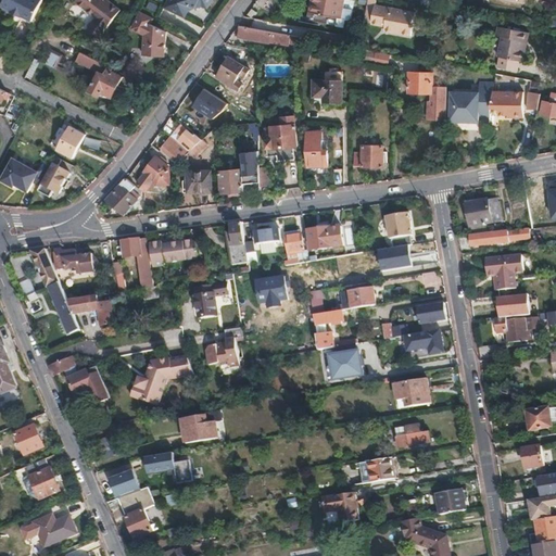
[(3,0),(2,4),(12,10),(11,11),(22,16),(23,15),(33,20),(41,0),(3,0)]
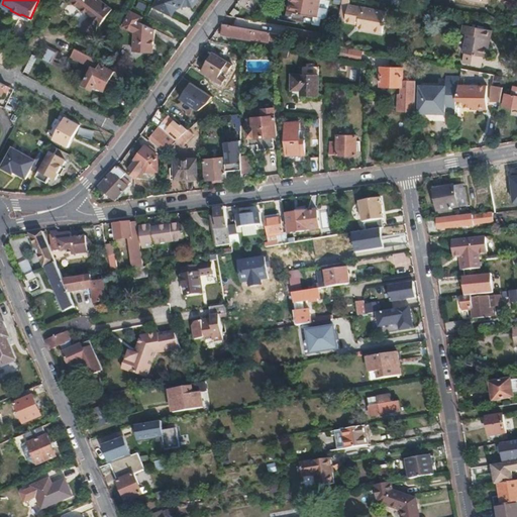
[(70,0),(69,2),(88,16),(90,18),(88,21),(83,28),(92,35),(112,9),(100,0),(70,0)]
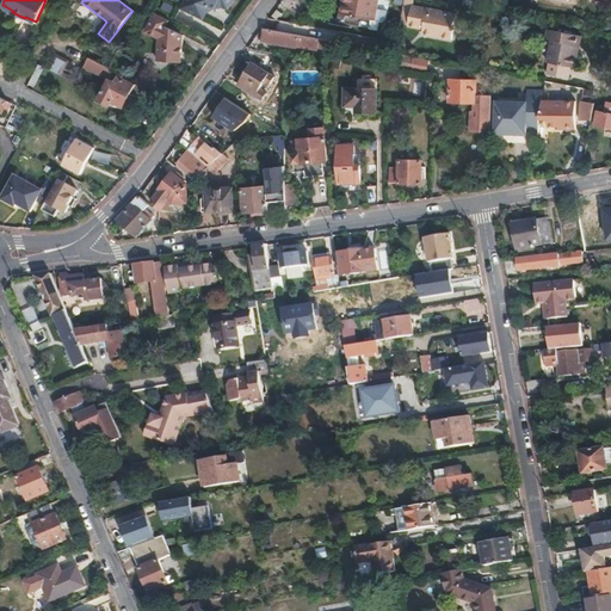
[(185,0),(183,6),(202,16),(205,10),(207,7),(209,5),(214,7),(216,6),(220,5),(222,5),(223,5),(226,5),(226,6),(230,0),(185,0)]
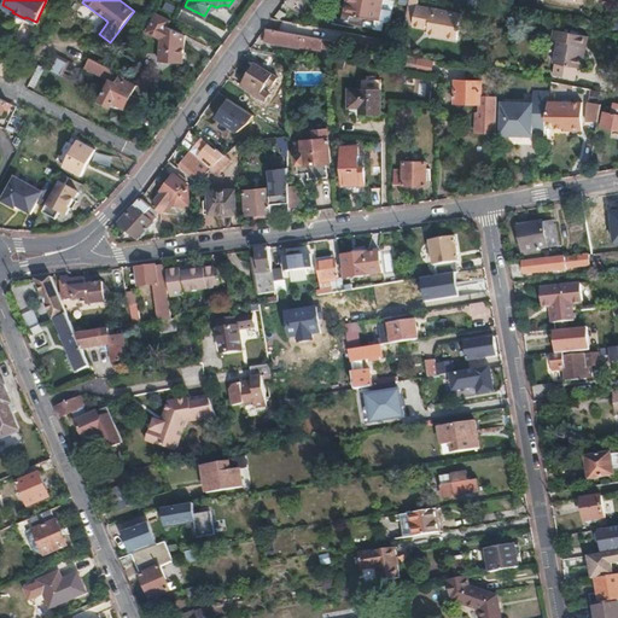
[(391,22),(395,1),(389,0),(348,0),(347,12),(355,15),(354,23),(385,29),(386,21),(391,22)]
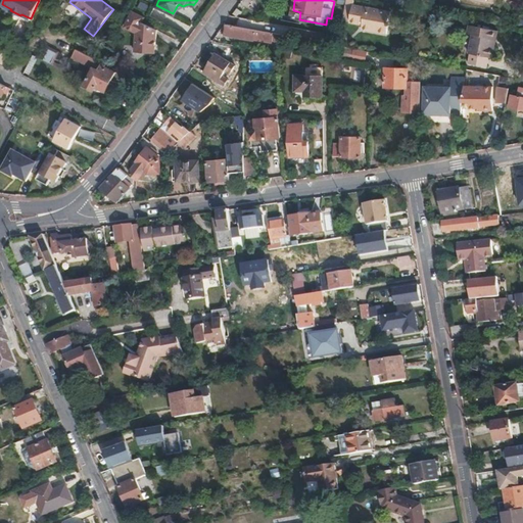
[(347,0),(344,15),(350,16),(350,21),(360,24),(360,20),(364,21),(363,25),(363,28),(387,33),(391,11),(353,4),(354,0),(347,0)]
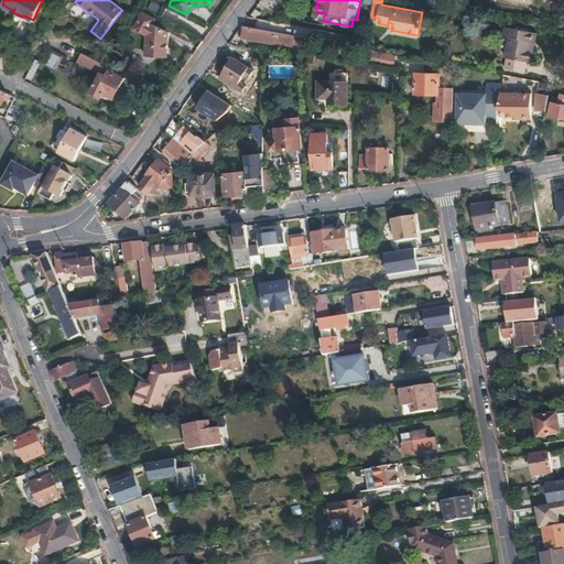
[(148,34),(169,44),(169,30),(153,22),(155,18),(143,11),(137,24),(133,23),(132,25),(148,33),(148,34)]
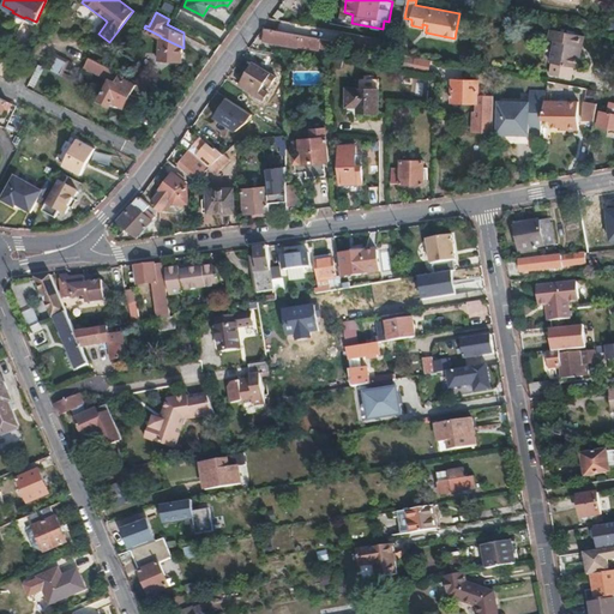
[(337,43),(300,36),(268,30),(265,42),(304,49),(304,47),(318,49),(318,47),(336,49),(336,48),(337,43)]
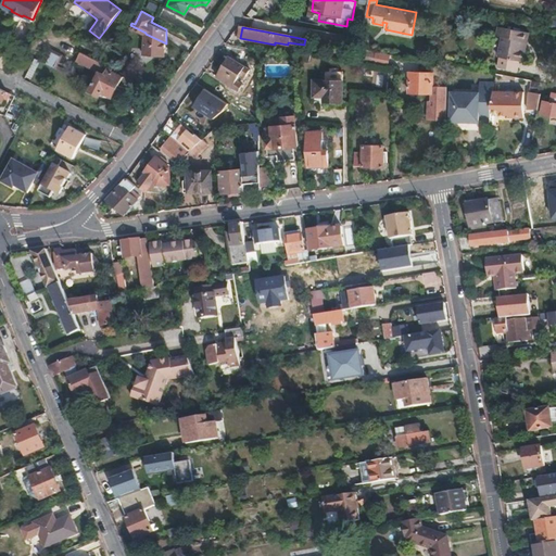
[(525,41),(527,41),(529,33),(497,27),(496,36),(501,37),(497,57),(500,58),(497,68),(516,72),(518,61),(521,61),(522,50),(525,41)]
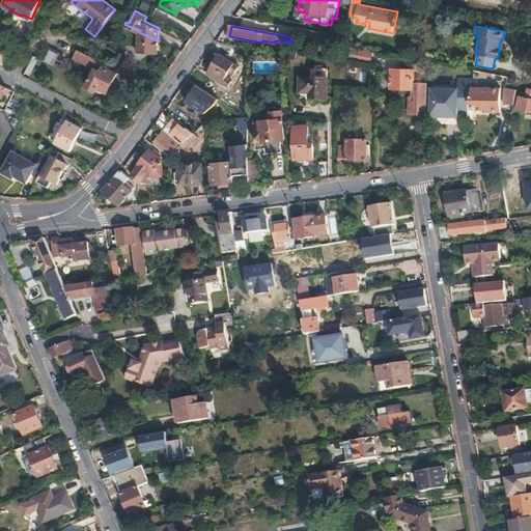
[(158,51),(159,42),(139,32),(137,50),(158,51)]
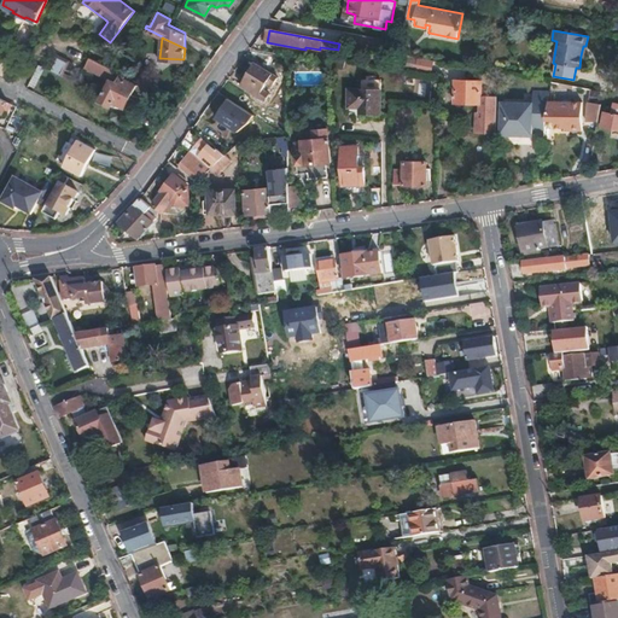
[(320,50),(305,47),(305,50),(304,59),(318,62),(320,50)]
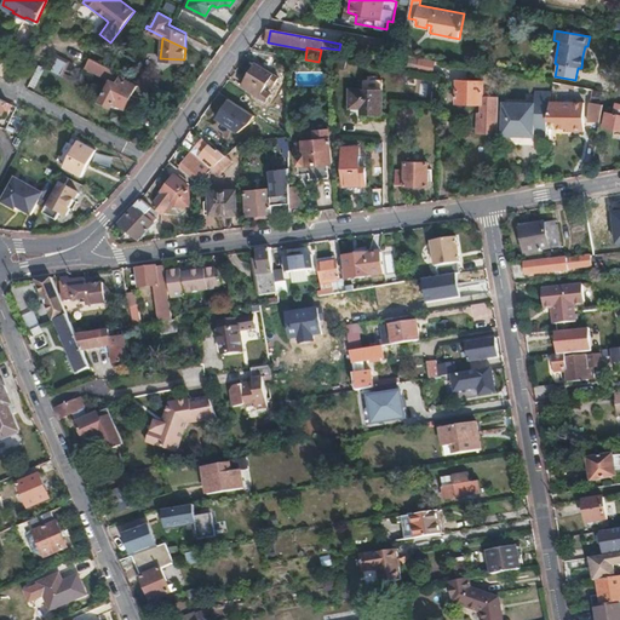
[(58,55),(51,70),(63,75),(70,61),(58,55)]
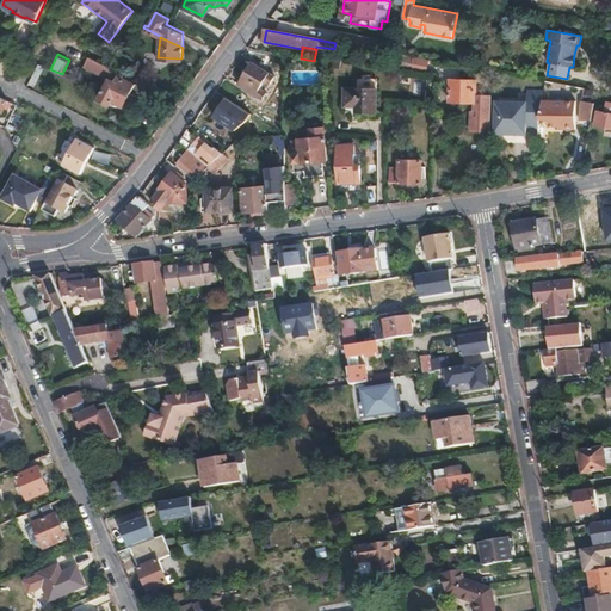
[(397,54),(395,69),(408,71),(411,57),(397,54)]
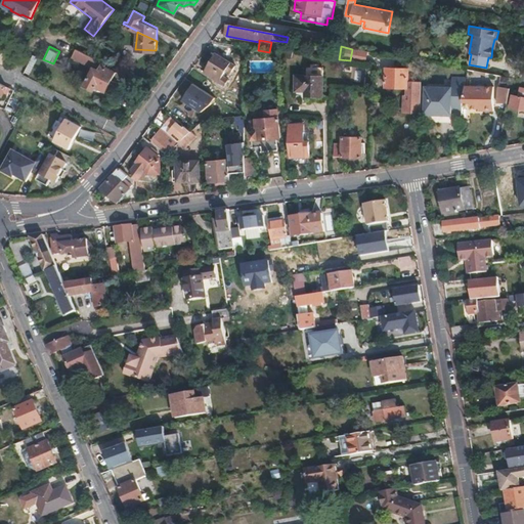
[(107,69),(108,66),(101,61),(77,49),(73,57),(93,68),(85,85),(94,90),(95,87),(105,92),(115,73),(107,69)]
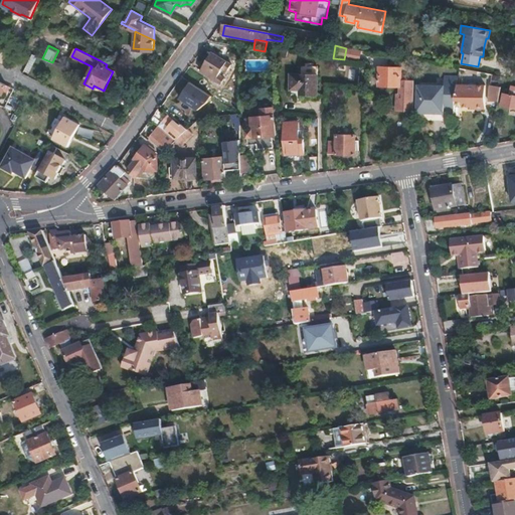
[(346,48),(344,59),(356,62),(359,50),(346,48)]
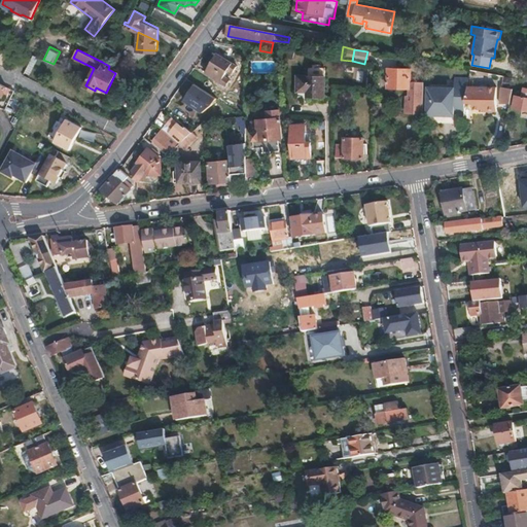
[(33,56),(25,72),(30,75),(38,58),(33,56)]
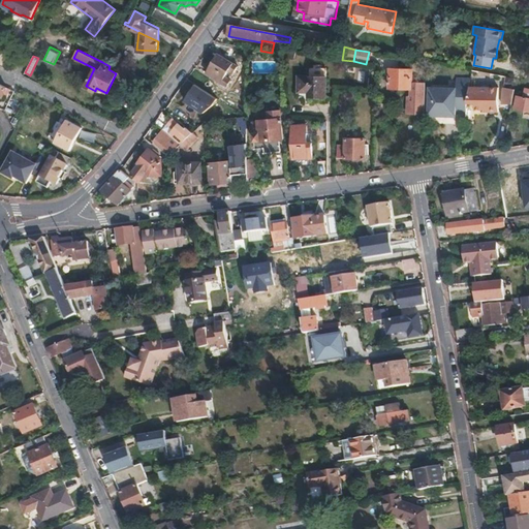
[(218,58),(207,73),(217,81),(228,89),(231,83),(226,79),(227,78),(230,72),(236,75),(240,69),(227,61),(226,63),(224,62),(218,58)]
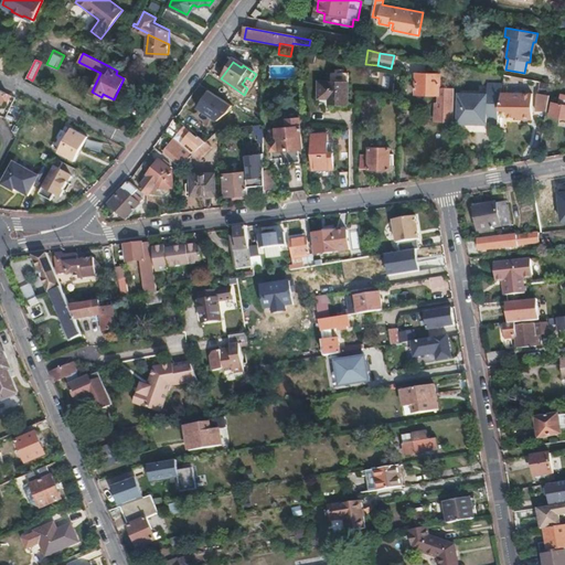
[(347,107),(348,83),(349,73),(330,73),(330,83),(320,82),(319,106),(347,107)]
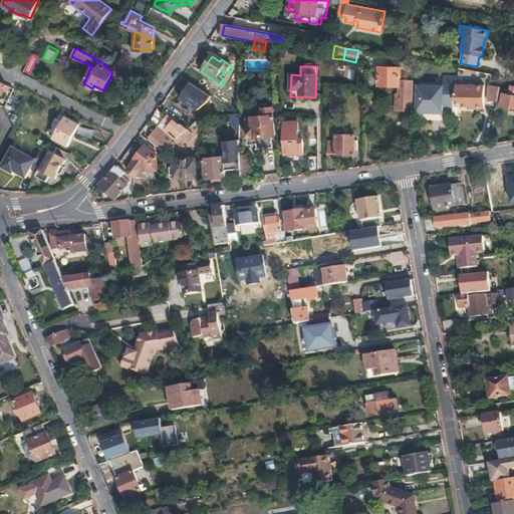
[(395,109),(412,110),(413,79),(399,79),(400,67),(377,66),(376,85),(399,86),(399,92),(395,92),(395,109)]
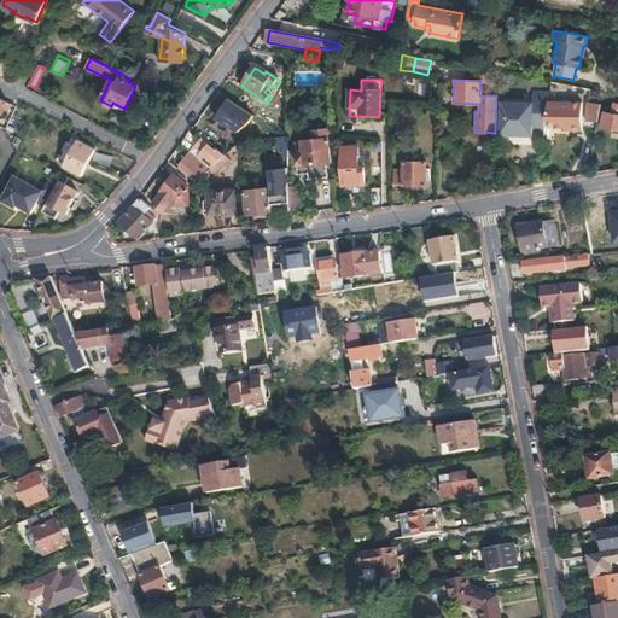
[(547,101),(547,99),(531,98),(531,103),(501,103),(500,135),(531,136),(531,129),(543,129),(544,120),(546,105),(547,101)]
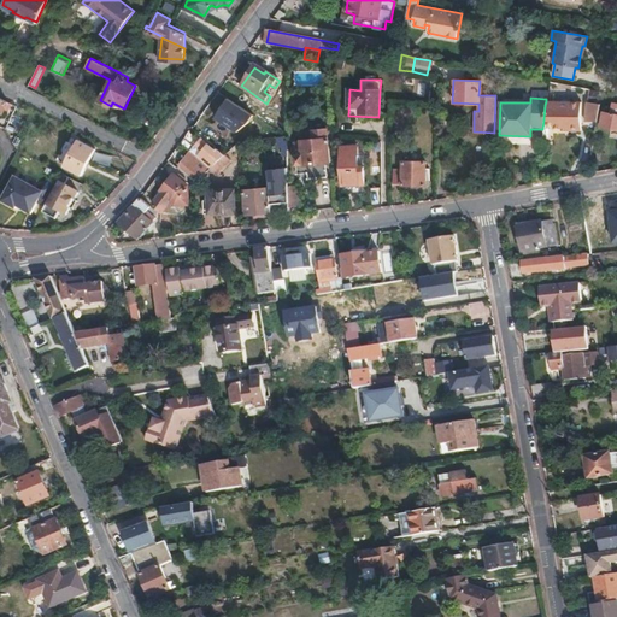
[(254,116),(229,99),(217,118),(239,133),(250,123),(254,116)]
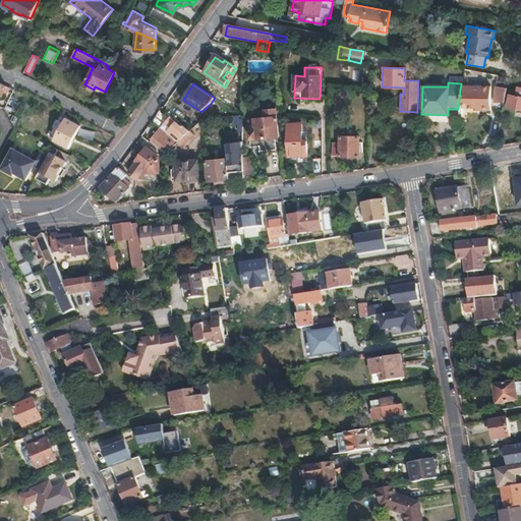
[(460,89),(459,101),(466,102),(465,107),(473,109),(478,110),(478,113),(487,115),(493,92),(461,85),(460,89)]
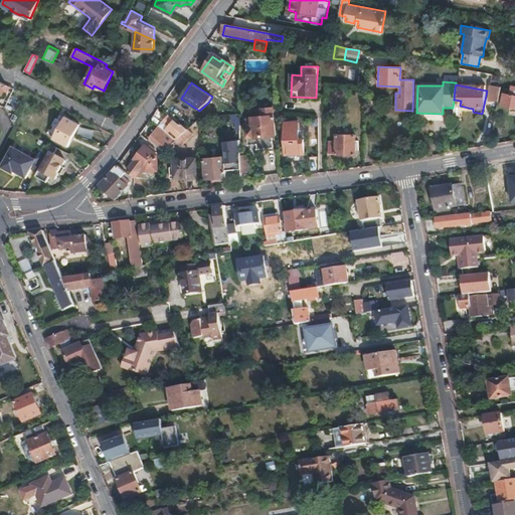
[(487,103),(497,105),(500,89),(490,87),(487,103)]
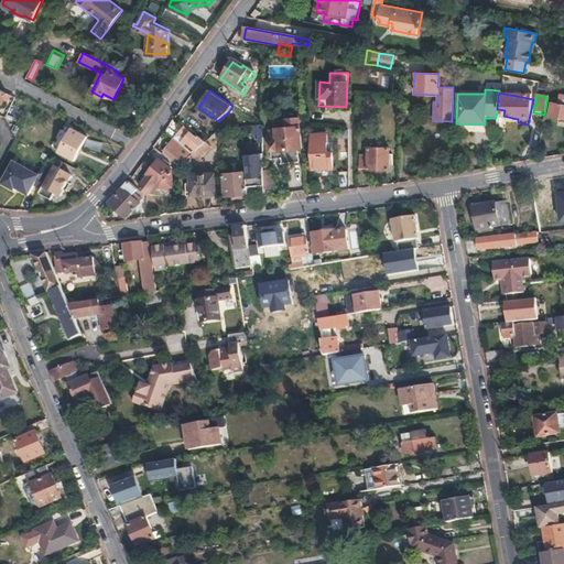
[(382,117),(383,104),(371,101),(370,115),(382,117)]
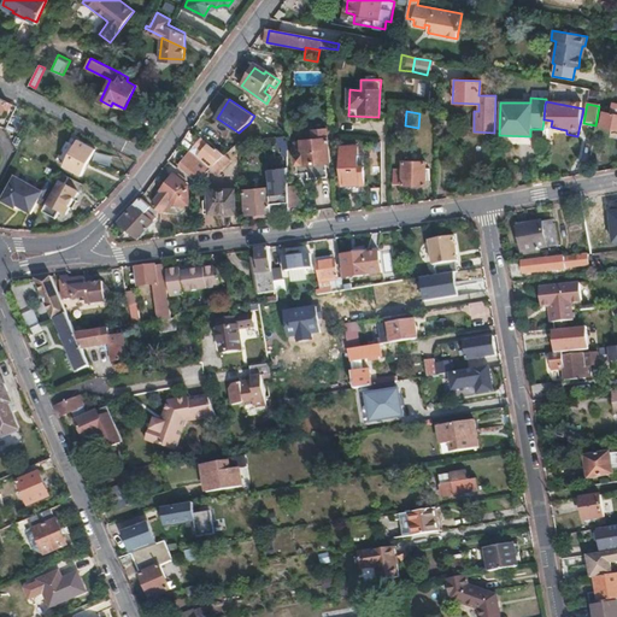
[(616,115),(603,112),(601,125),(616,128),(616,115)]
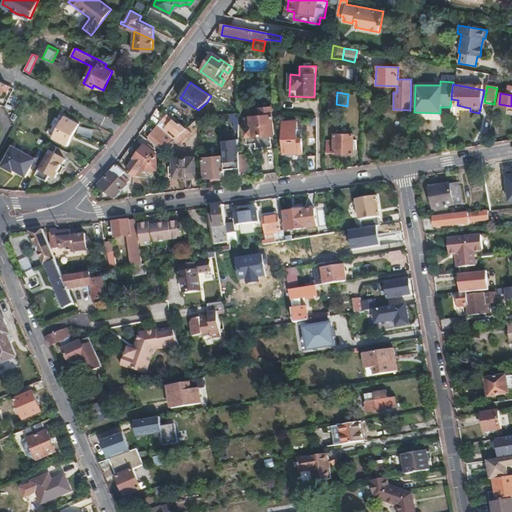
[(271,107),(259,108),(259,116),(243,116),(244,143),(253,143),(253,148),(268,147),(268,135),(272,135),(272,117),(275,117),(275,107),(275,101),(272,101),(272,108),(271,108),(271,107)]
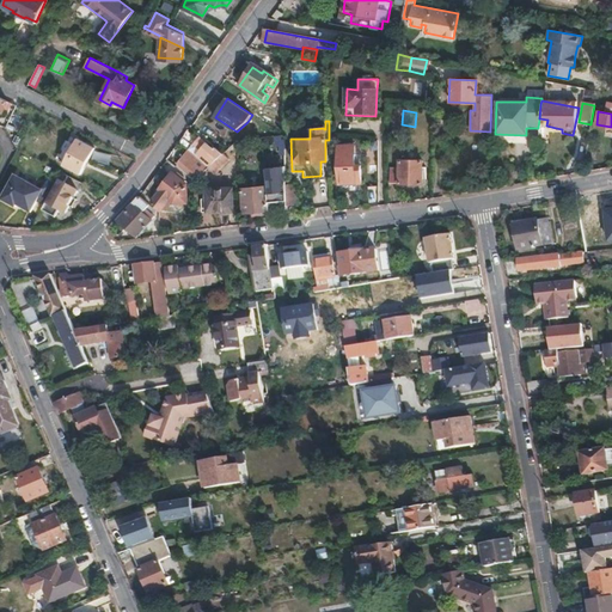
[(72,142),(63,139),(54,158),(62,161),(61,165),(79,173),(92,146),(74,138),(72,142)]
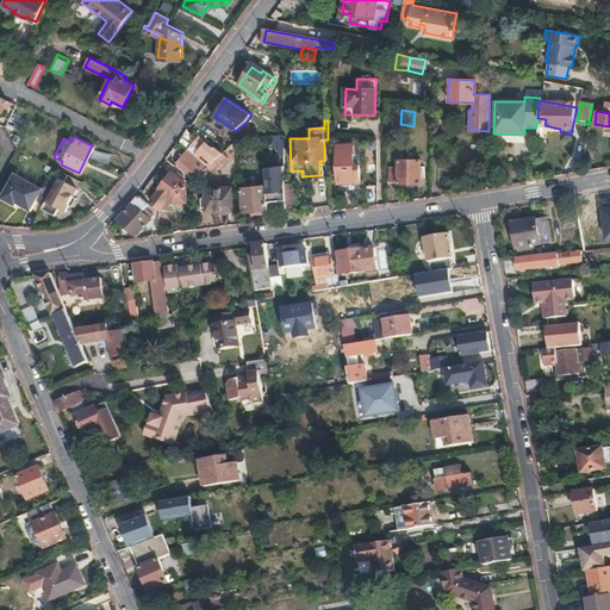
[(215,149),(213,148),(212,149),(198,137),(193,143),(187,149),(188,150),(203,163),(206,167),(221,154),(215,149)]
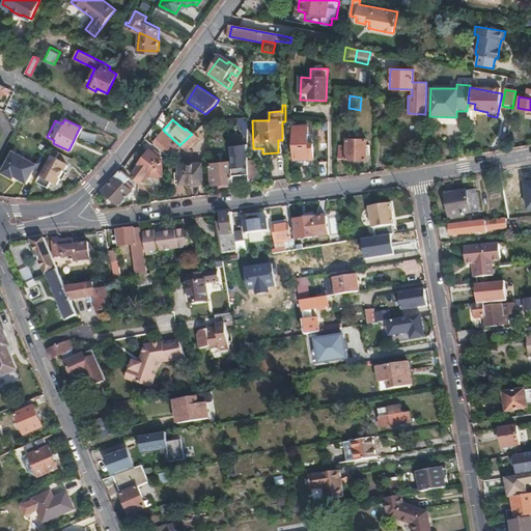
[(192,134),(200,126),(195,121),(187,130),(192,134)]
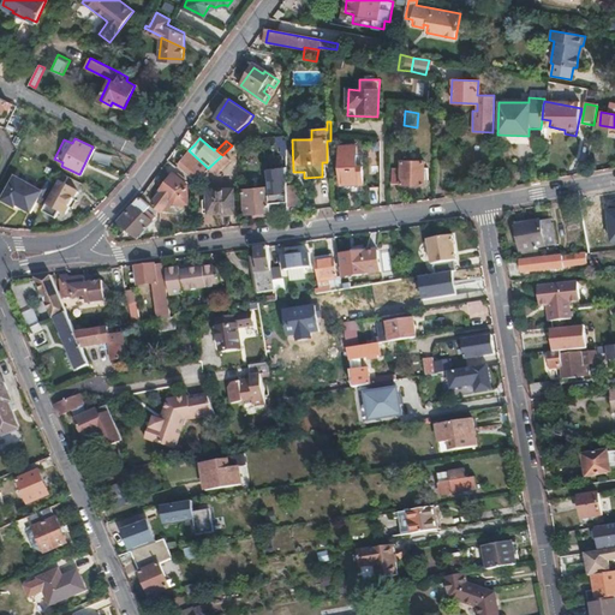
[(357,166),(356,147),(340,147),(341,184),(342,184),(342,191),(344,191),(359,191),(359,184),(363,184),(363,166),(357,166)]
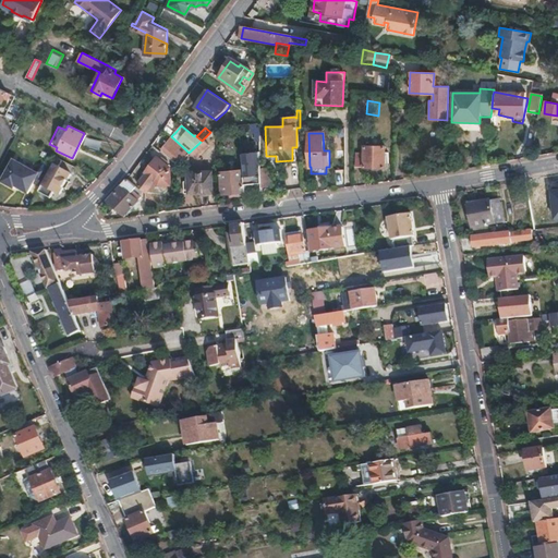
[(172,137),(162,149),(176,161),(181,155),(185,149),(172,137)]
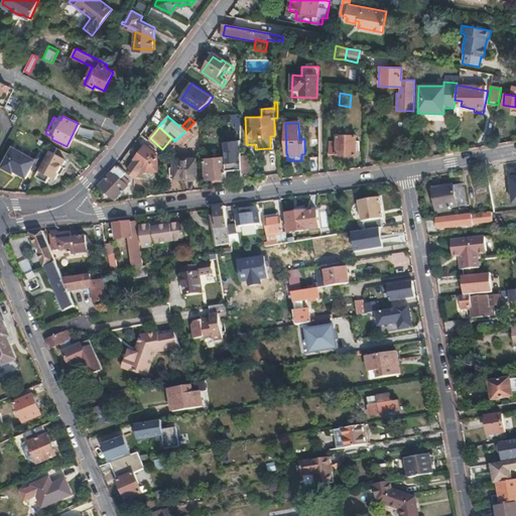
[(174,141),(173,142),(176,145),(179,147),(191,135),(186,130),(174,141)]
